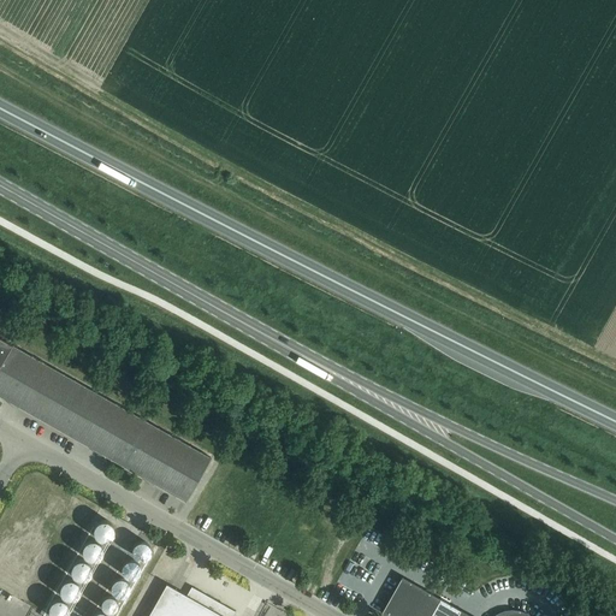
[(0,338),(0,396),(185,502),(211,457),(0,338)]
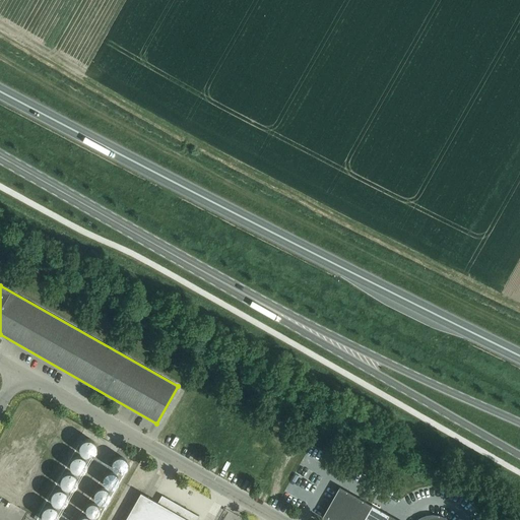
[(80,446),(80,450),(81,454),(84,456),(88,457),(92,456),(95,454),(98,450),(98,447),(95,443),(92,441),(89,440),(85,441),(82,443),(80,446)]
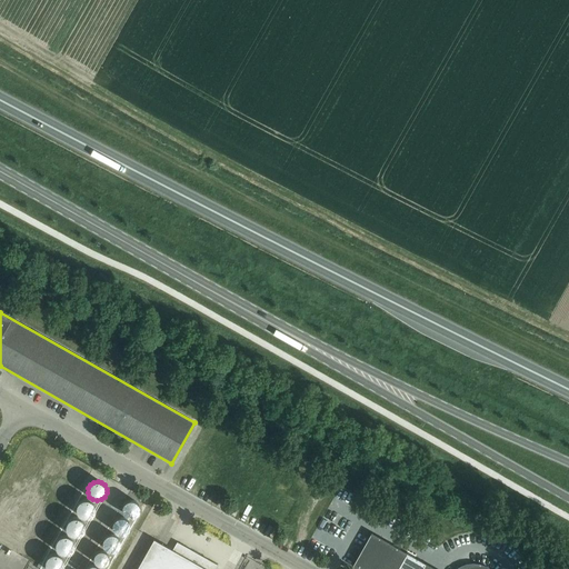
[(68,485),(61,499),(77,506),(83,492),(68,485)]
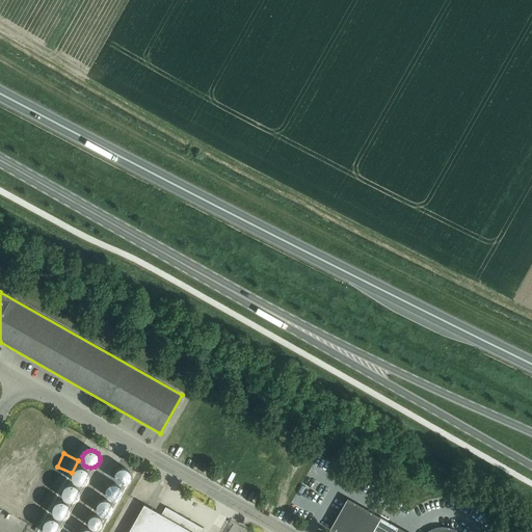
[(105,471),(115,472),(117,457),(106,456),(105,471)]
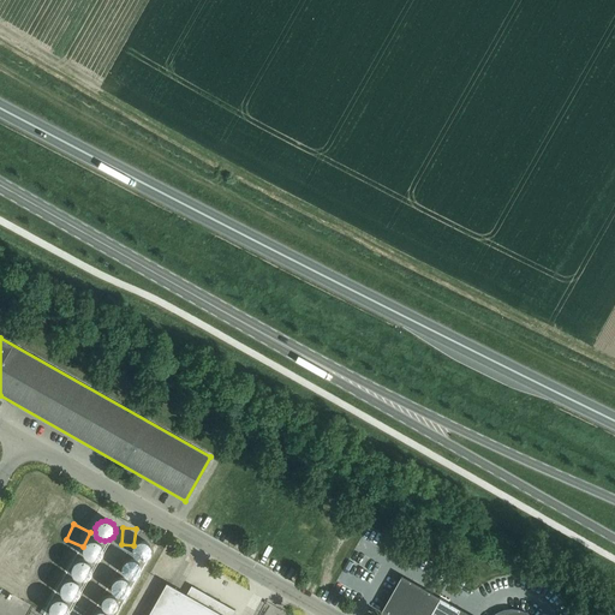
[(84,547),(83,551),(85,555),(89,559),(94,560),(97,559),(102,556),(103,551),(103,547),(102,543),(99,539),(94,538),(89,539),(85,542),(84,547)]
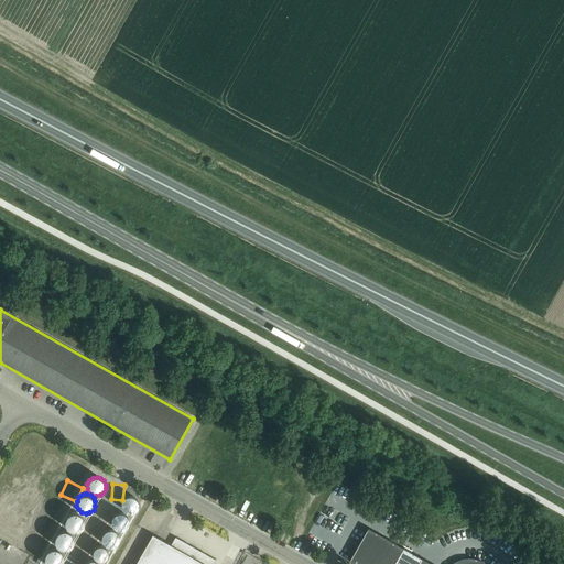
[(60,498),(51,511),(64,520),(73,507),(60,498)]
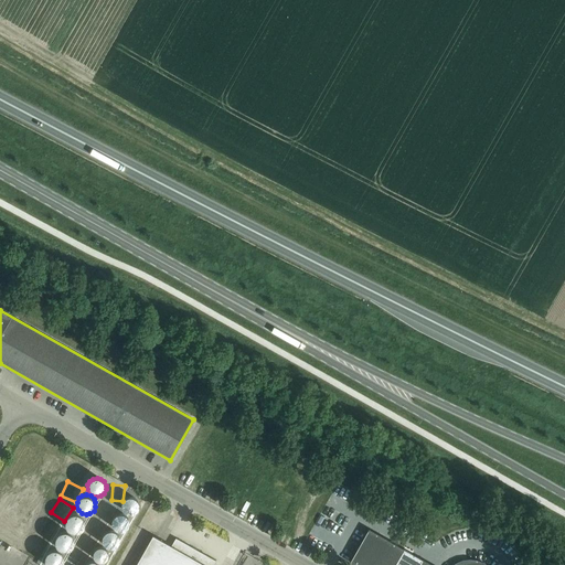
[(98,511),(107,518),(116,505),(107,499),(98,511)]
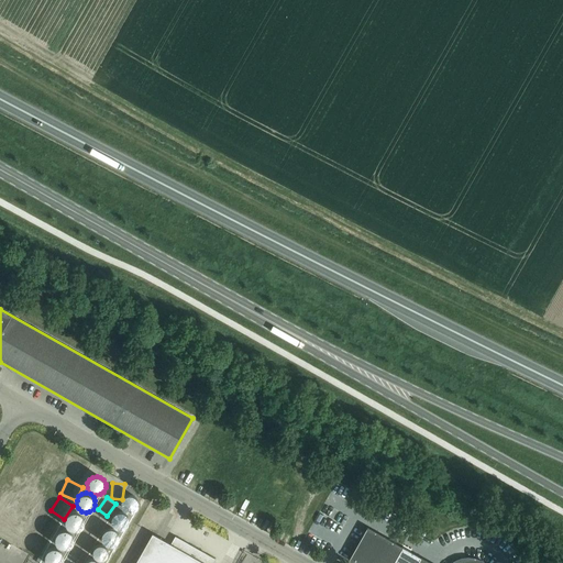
[(66,518),(66,522),(67,527),(70,529),(75,530),(79,530),(83,527),(85,523),(85,519),(83,515),(79,512),(76,511),(72,512),(68,515),(66,518)]
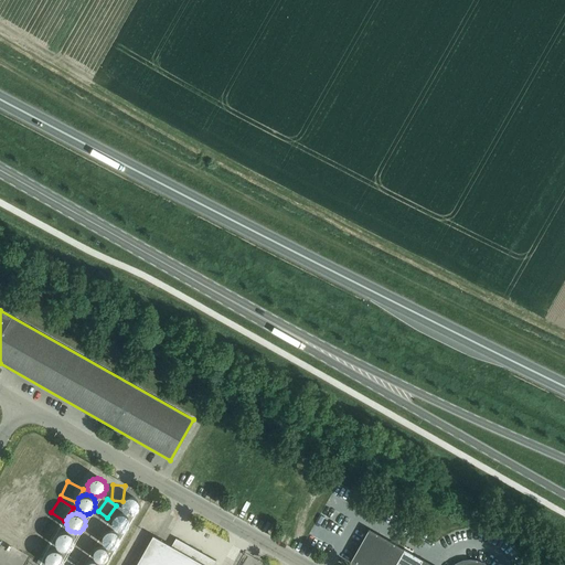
[(87,526),(95,534),(105,523),(98,516),(87,526)]
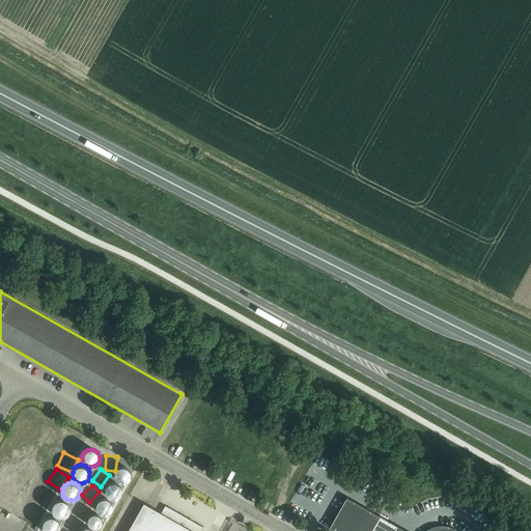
[(39,503),(53,505),(56,491),(43,487),(39,503)]
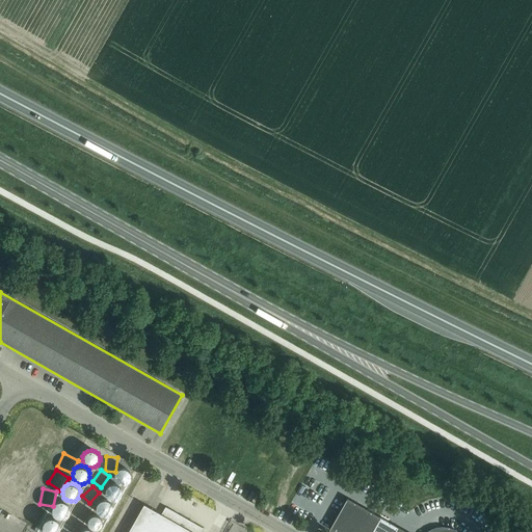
[(328,529),(334,531),(371,531),(380,516),(347,498),(328,529)]
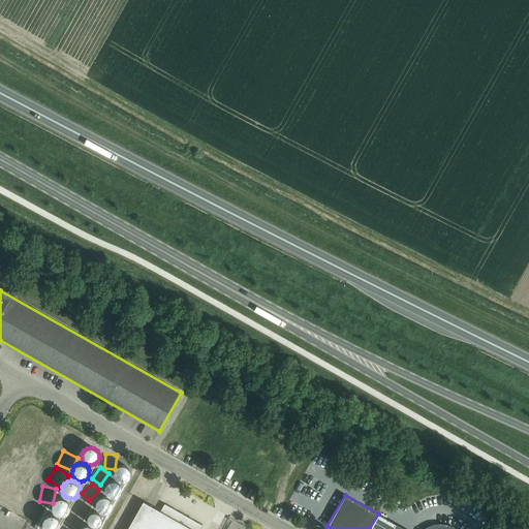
[(53,504),(52,508),(54,512),(57,515),(61,516),(65,516),(68,512),(69,509),(70,505),(68,501),(65,499),(61,498),(58,499),(54,501),(53,504)]
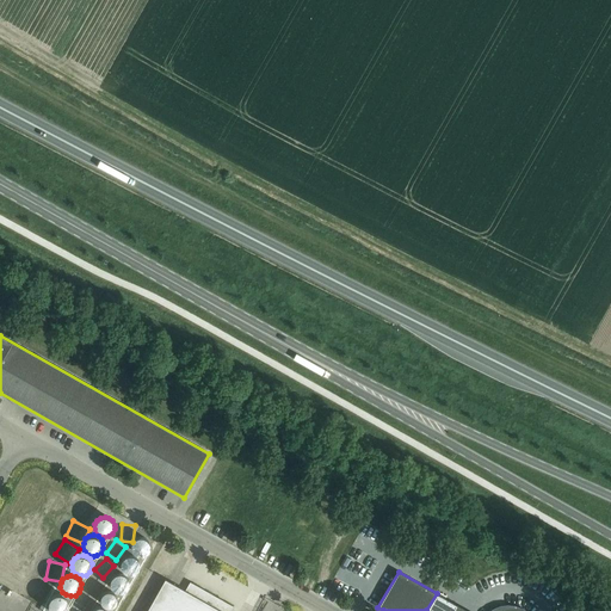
[(86,586),(94,594),(103,585),(94,578),(86,586)]
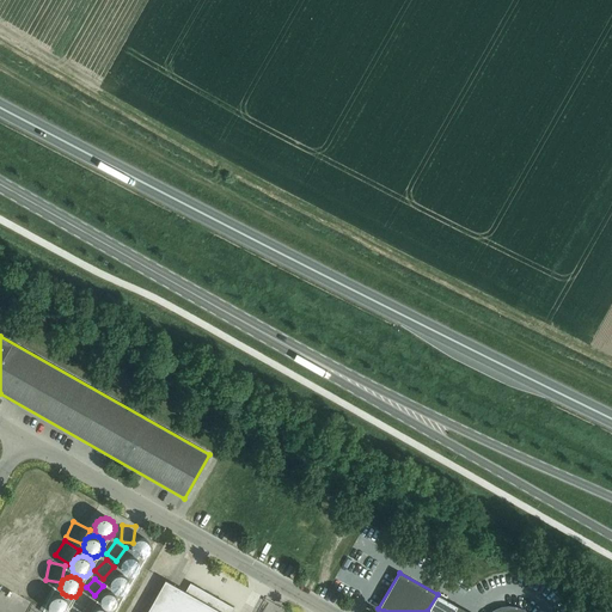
[(190,583),(185,592),(165,580),(146,611),(230,611),(232,607),(190,583)]
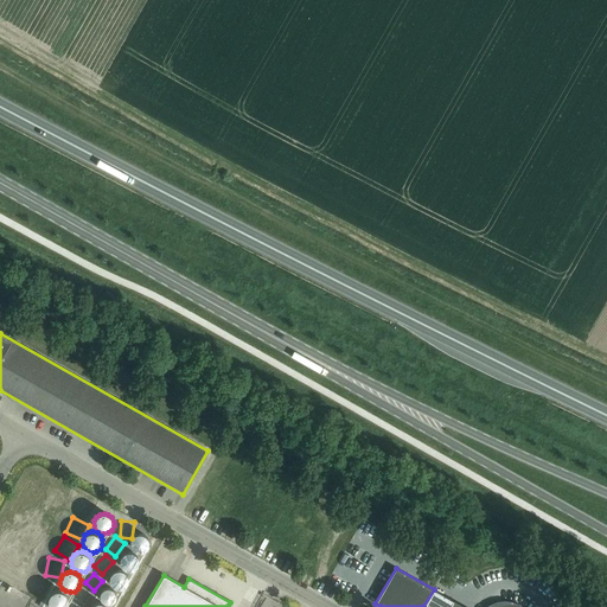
[(38,576),(33,592),(49,596),(55,581),(38,576)]
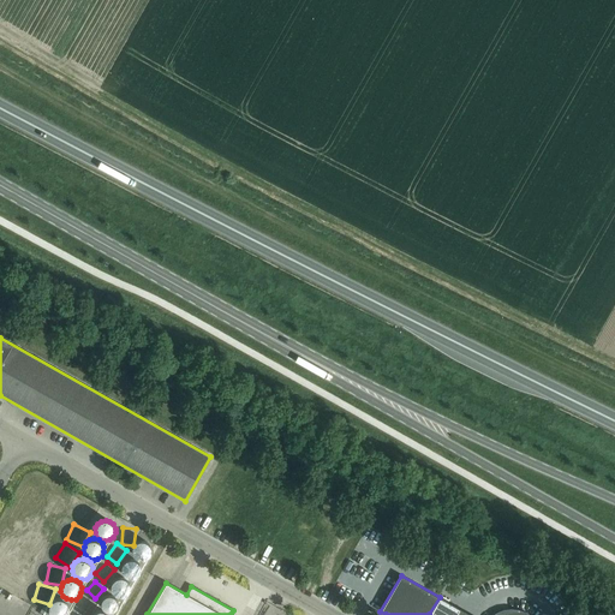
[(89,614),(94,601),(83,597),(78,610),(89,614)]
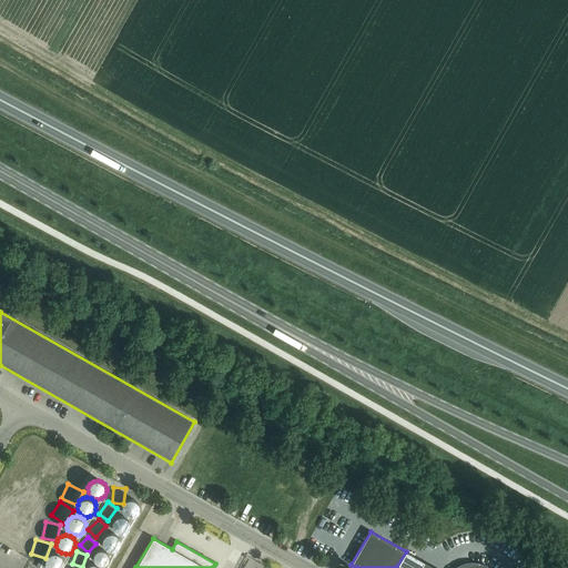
[(478,564),(472,563),(464,564),(457,566),(454,567),(434,567),(406,551),(396,567),(488,567),(486,566),(478,564)]
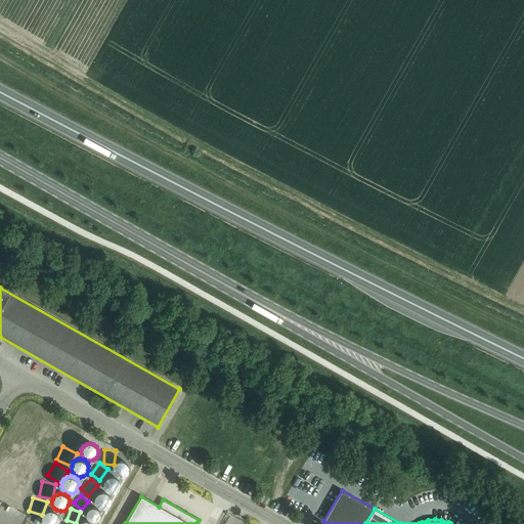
[(43,516),(42,520),(44,523),(57,523),(58,523),(59,520),(59,517),(58,513),(55,511),(51,510),(47,511),(44,513),(43,516)]
